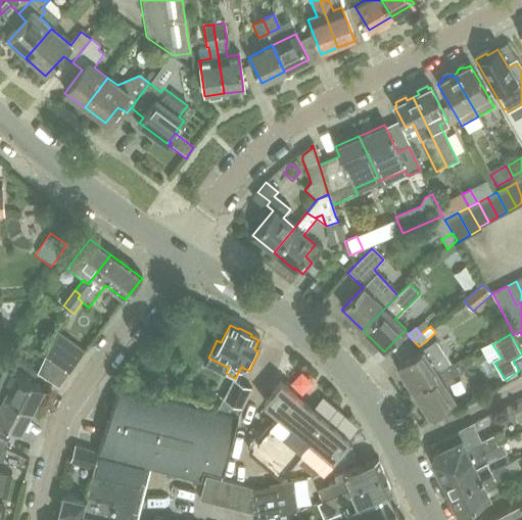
[(396,367),(413,392),(438,376),(448,369),(452,367),(436,341),(396,367)]
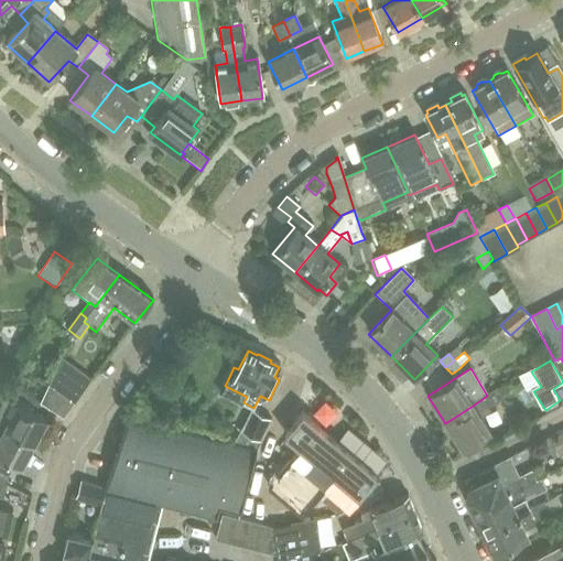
[(57,369),(41,403),(65,419),(87,388),(57,369)]
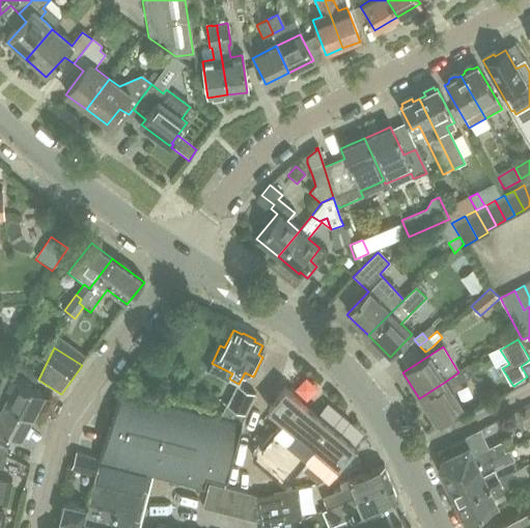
[(0,400),(32,417),(44,395),(32,389),(38,380),(0,354),(0,372),(3,374),(0,381),(0,400)]
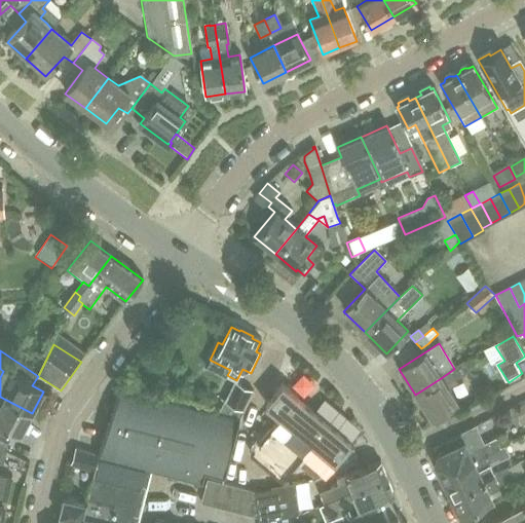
[(451,371),(441,378),(415,395),(432,420),(457,403),(448,389),(456,384),(454,381),(469,372),(463,363),(454,369),(451,371)]
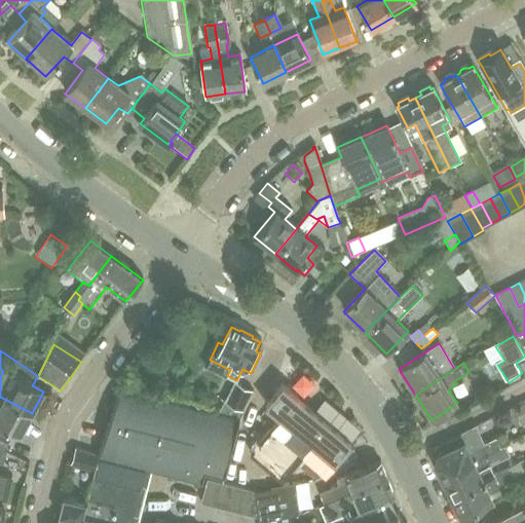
[(239,421),(244,412),(253,393),(233,382),(218,415),(239,421)]
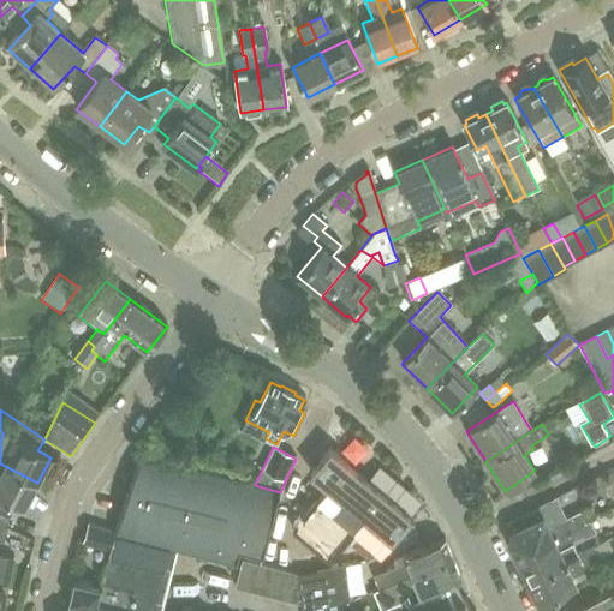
[(356,534),(381,556),(412,519),(331,450),(310,474),(320,481),(308,496),(315,502),(292,531),(331,564),(356,534)]
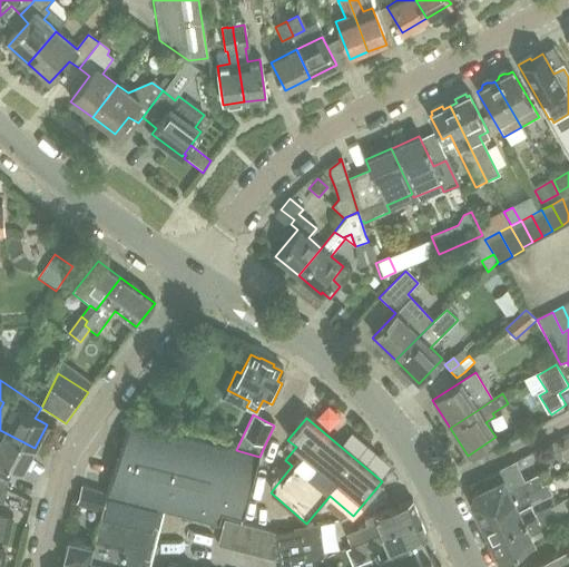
[(131,423),(107,496),(135,504),(166,511),(219,527),(223,514),(244,519),(260,457),(236,450),(131,423)]
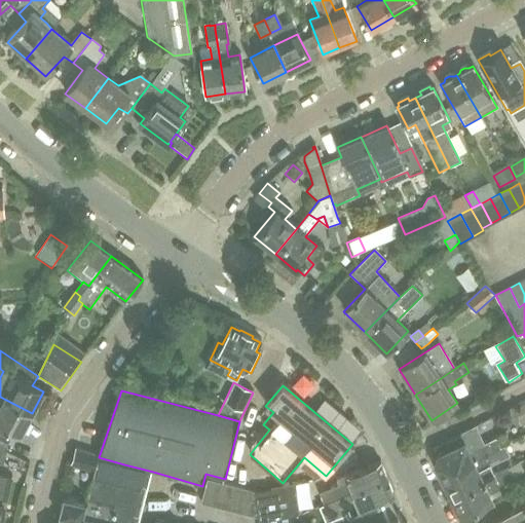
[(20,436),(32,413),(0,397),(0,436),(11,442),(15,434),(20,436)]
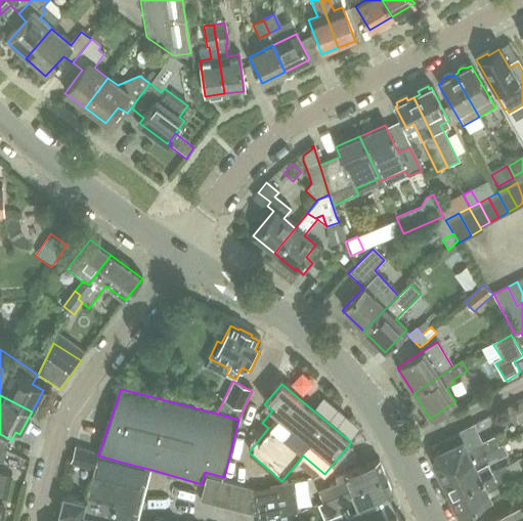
[(522,401),(511,408),(503,413),(506,420),(515,416),(519,424),(522,422),(522,401)]
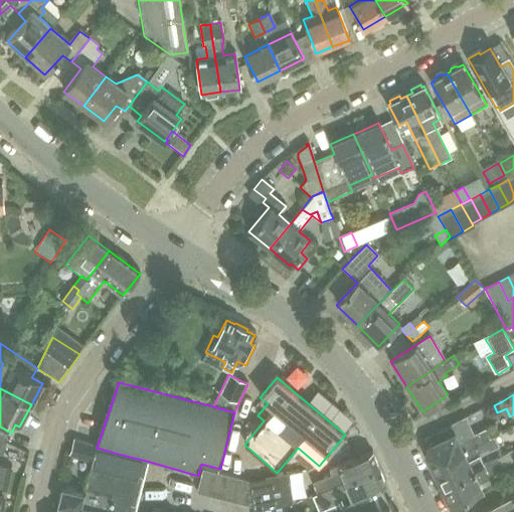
[(3,445),(11,433),(0,427),(0,448),(1,444),(3,445)]
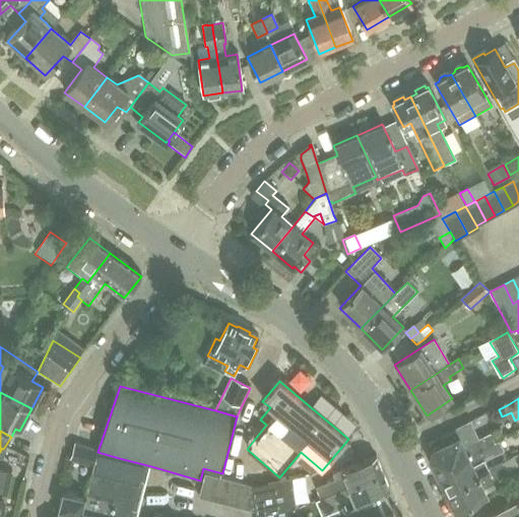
[(462,448),(454,431),(440,438),(443,445),(433,451),(430,459),(436,472),(494,445),(489,435),(462,448)]
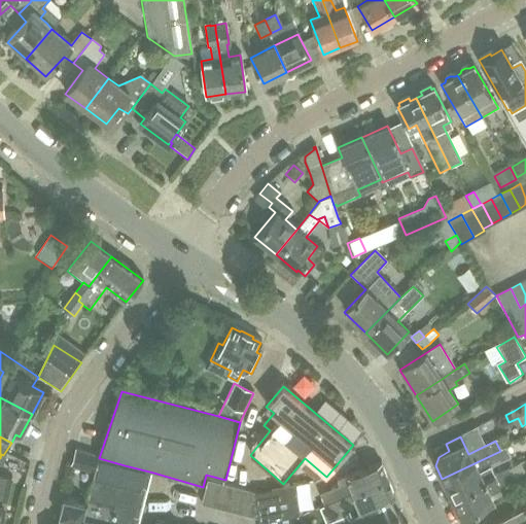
[(505,448),(500,451),(442,479),(451,497),(494,477),(490,468),(510,458),(505,448)]
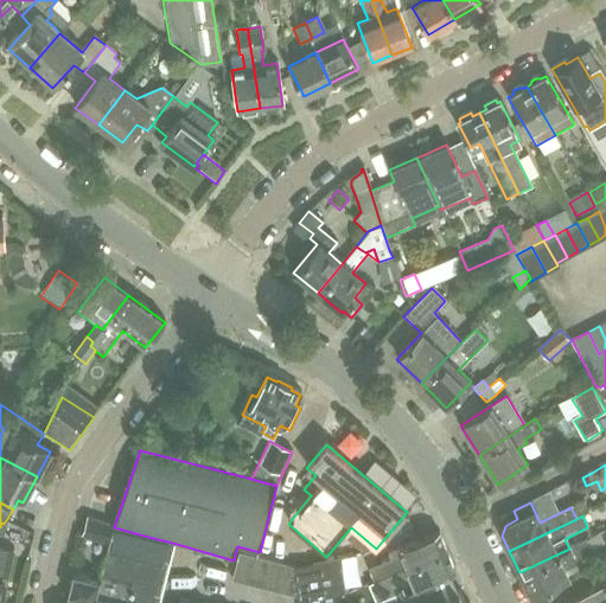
[(114,527),(88,521),(83,534),(110,541),(114,527)]
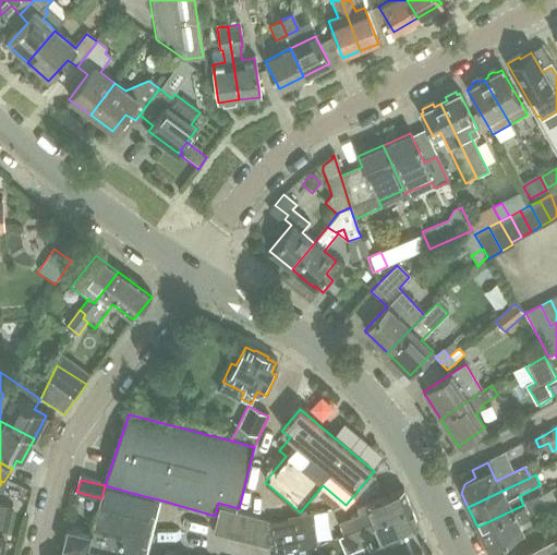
[(116,554),(132,493),(105,485),(101,498),(92,534),(87,554),(116,554)]
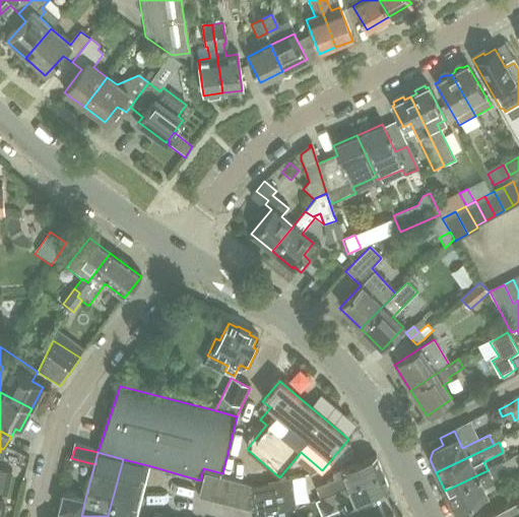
[(138,516),(151,466),(123,459),(108,516),(138,516)]
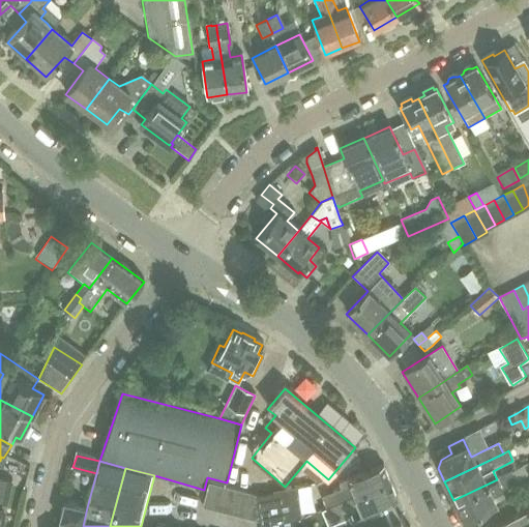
[(326,510),(389,485),(386,477),(383,468),(339,486),(341,490),(321,497),(326,510)]
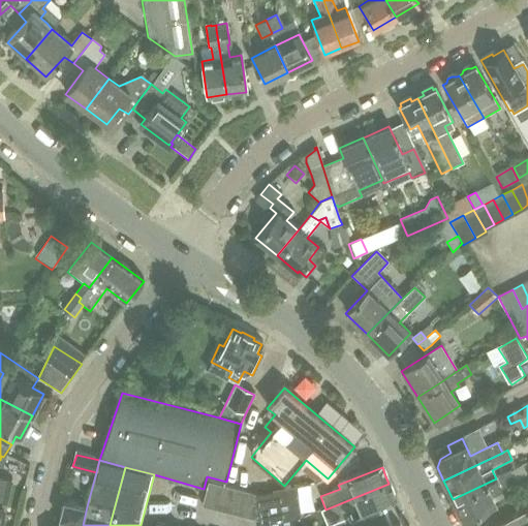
[(509,471),(496,478),(453,499),(462,518),(494,503),(489,494),(514,482),(509,471)]
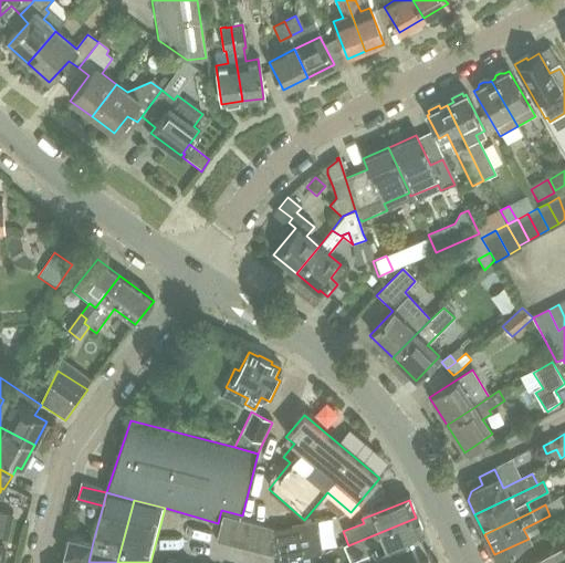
[(0,561),(4,545),(7,545),(13,515),(0,512),(0,561)]
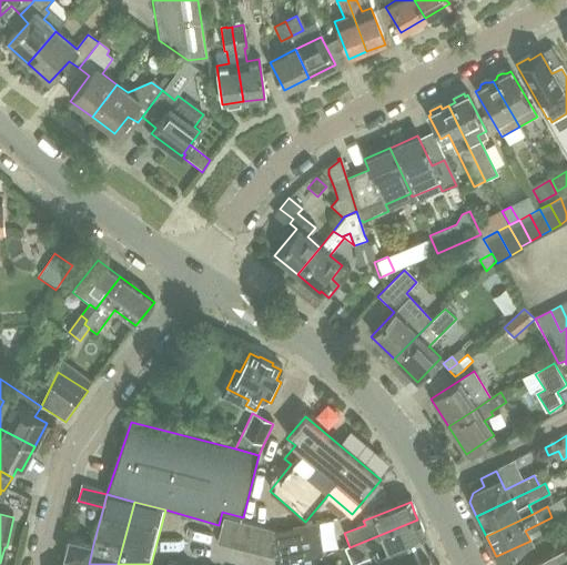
[(218,546),(230,550),(236,523),(224,520),(218,546)]
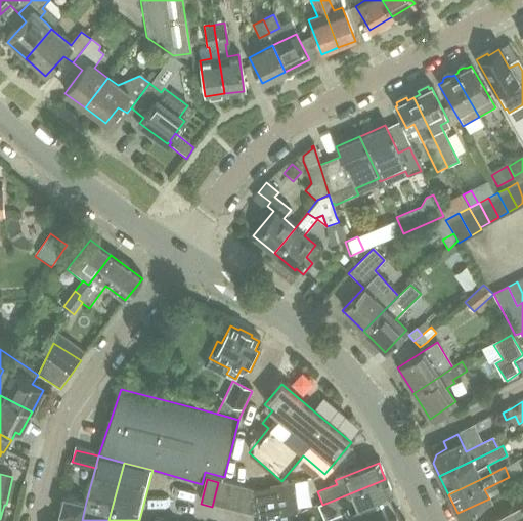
[(332,520),(385,497),(391,495),(385,479),(322,505),(318,507),(323,520),(332,520)]
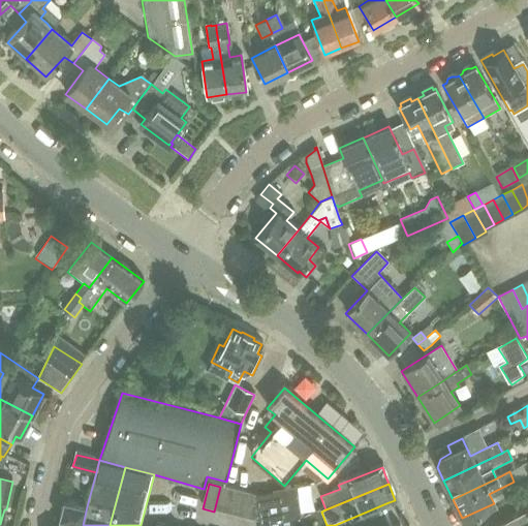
[(233,490),(220,487),(214,512),(226,515),(233,490)]
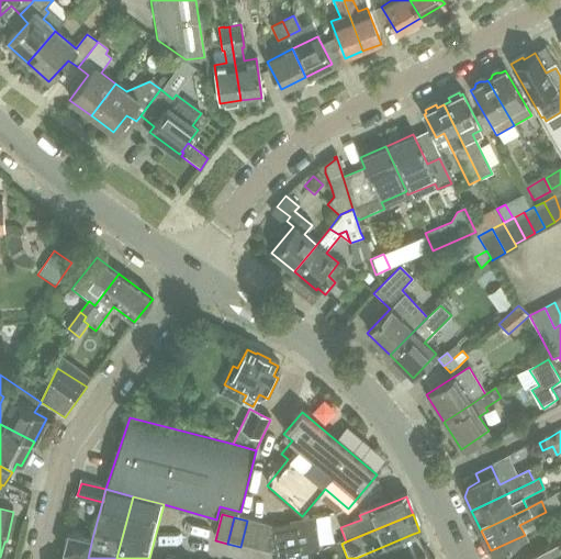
[(328,517),(315,520),(318,538),(320,547),(333,545),(329,534),(328,517)]
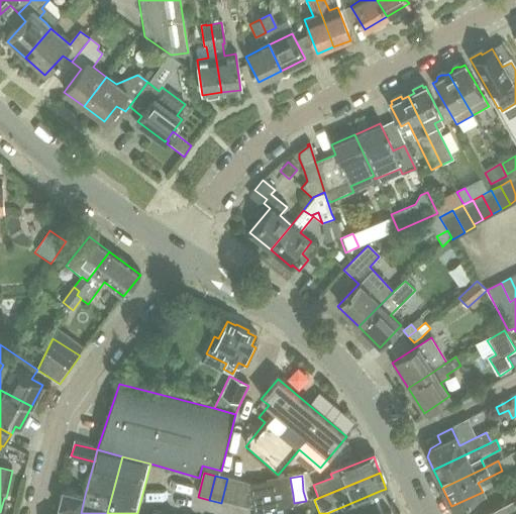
[(251,485),(254,511),(254,513),(295,513),(295,506),(294,503),(293,495),(290,478),(269,481),(269,483),(251,485)]
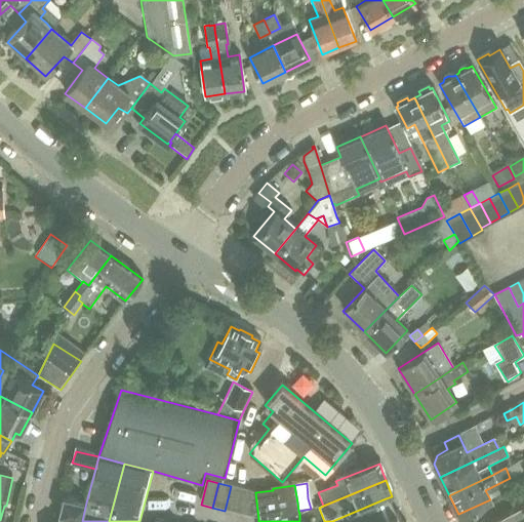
[(231,486),(225,511),(236,514),(243,489),(231,486)]
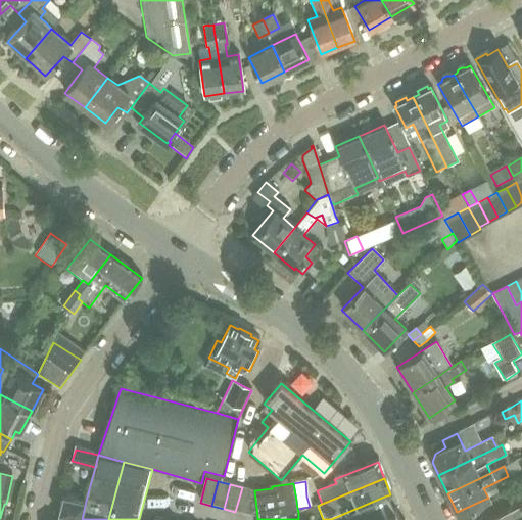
[(254,490),(242,487),(235,512),(257,517),(254,490)]
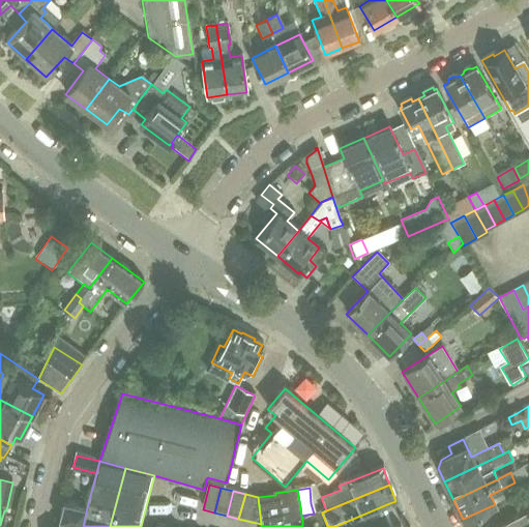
[(83,526),(87,507),(65,502),(59,526),(83,526)]
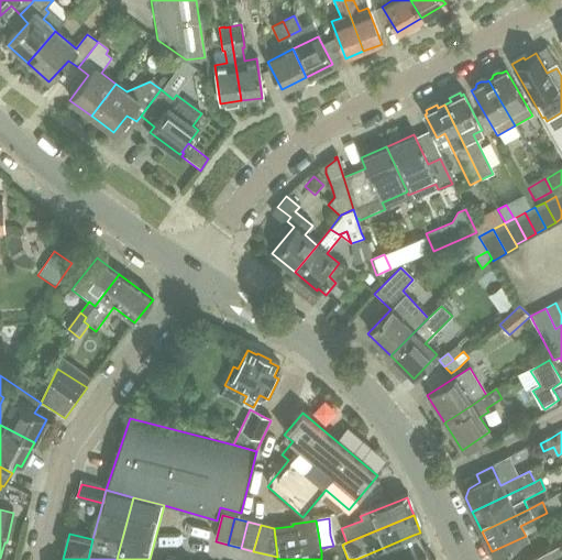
[(561,559),(561,539),(522,559),(561,559)]
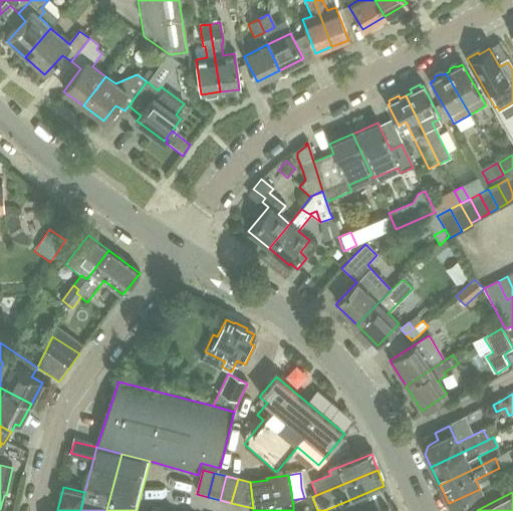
[(393,510),(389,502),(365,510),(393,510)]
